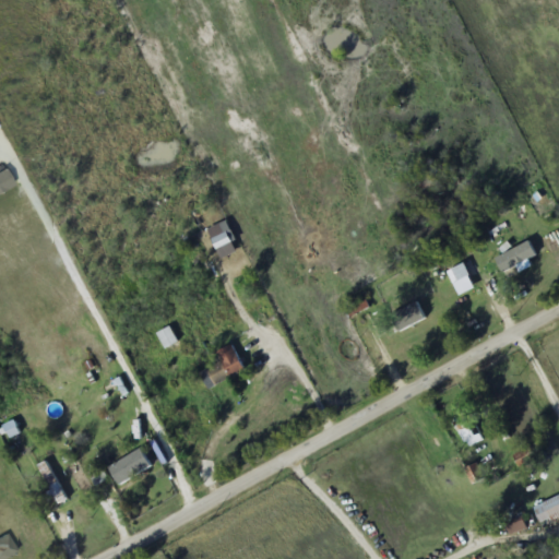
[(209,230),(222,259),(239,251),(227,223),(209,230)]
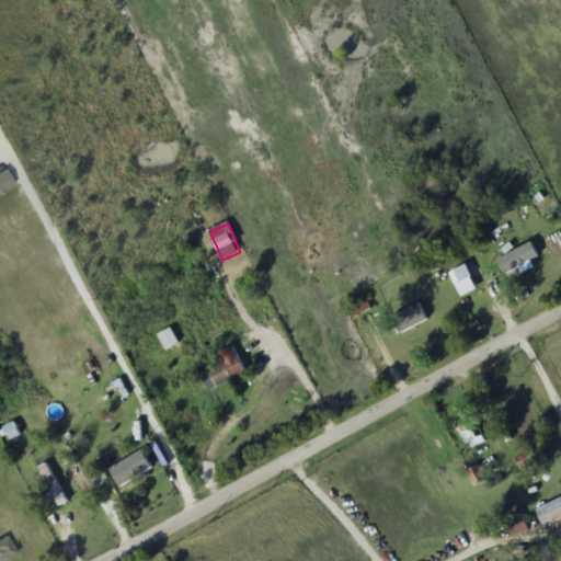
[(547,249),(542,239),(514,250),(497,256),(502,267),(547,249)]
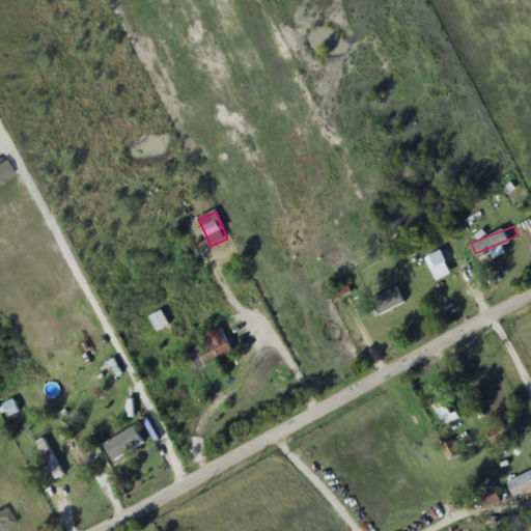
[(447,262),(442,253),(431,257),(436,268),(447,262)]
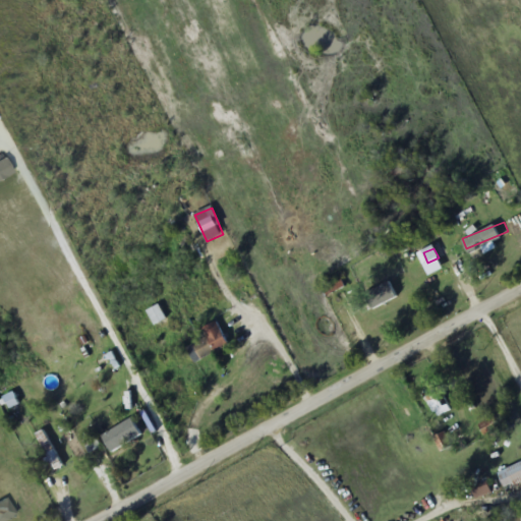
[(363,296),(371,311),(397,299),(389,283),(363,296)]
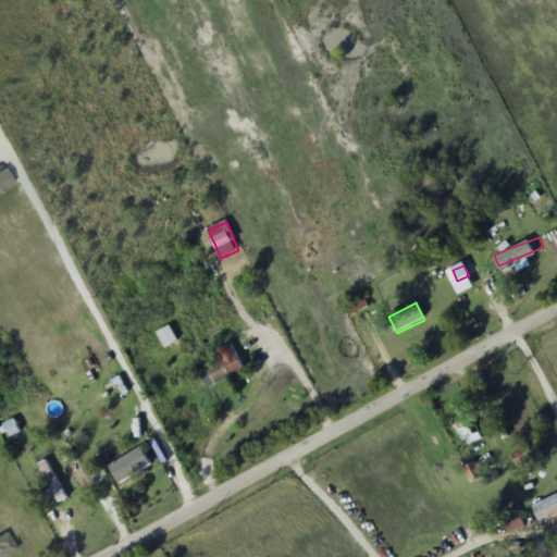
[(176,345),(173,329),(161,331),(164,347),(176,345)]
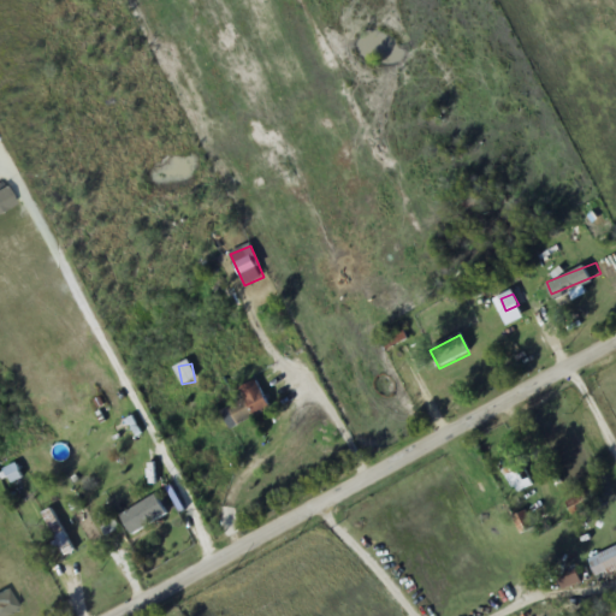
[(236,428),(271,408),(256,381),(241,391),(246,400),(226,410),(236,428)]
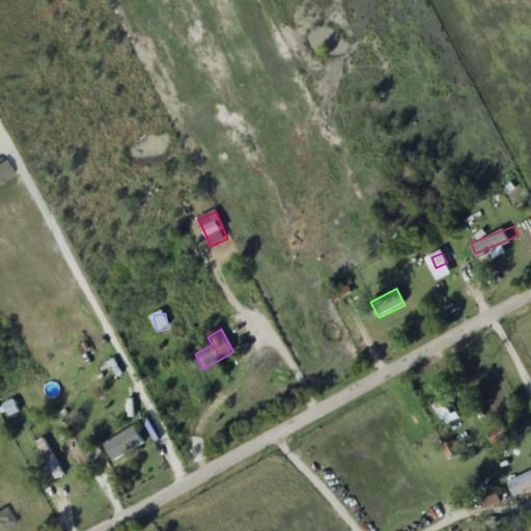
[(460,416),(447,396),(432,407),(446,426),(460,416)]
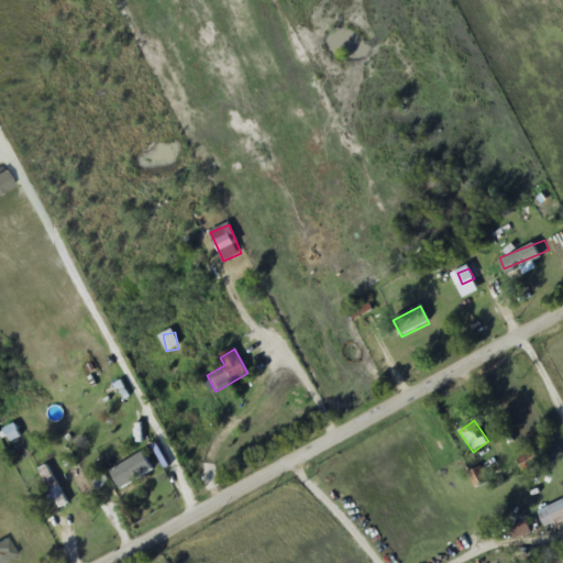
[(121,489),(153,470),(142,452),(111,472),(121,489)]
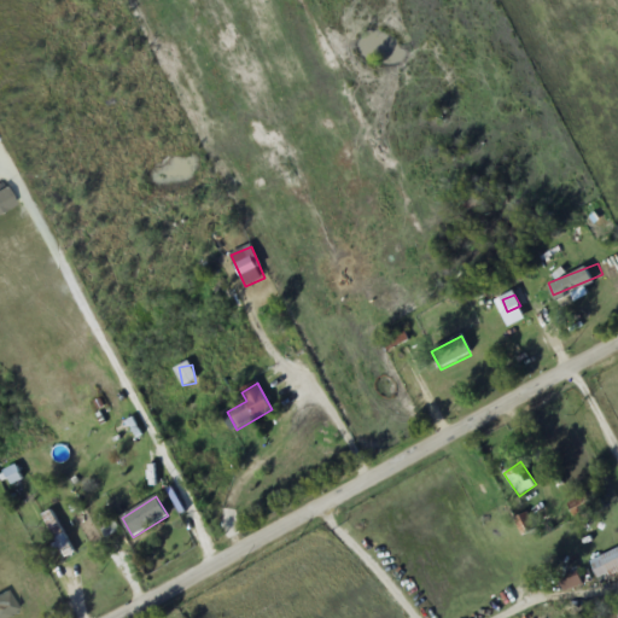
[(53,517),(46,520),(68,558),(75,553),(53,517)]
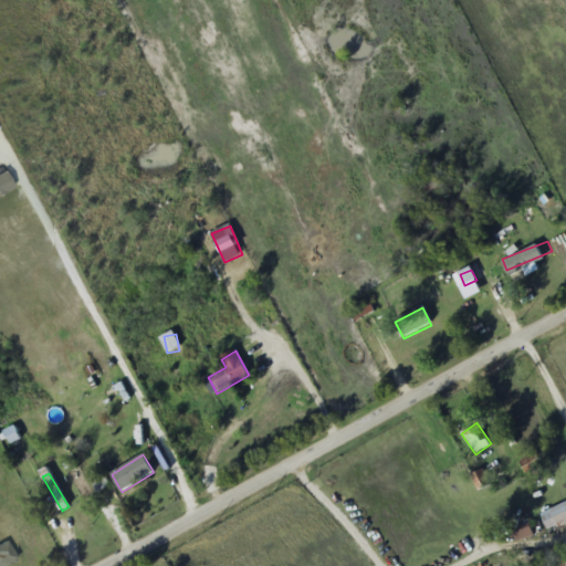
[(16,502),(31,525),(38,522),(21,498),(16,502)]
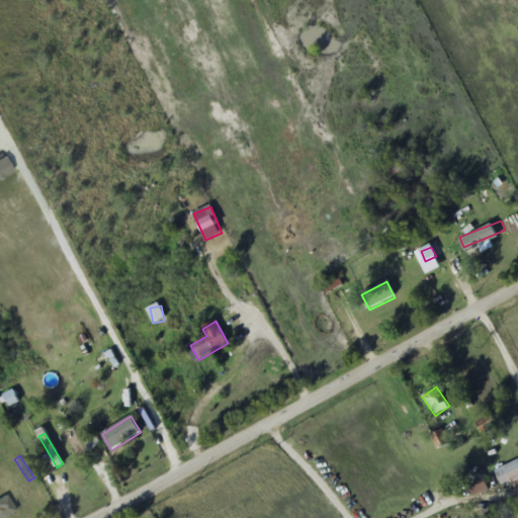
[(517,480),(517,459),(495,470),(503,487),(517,480)]
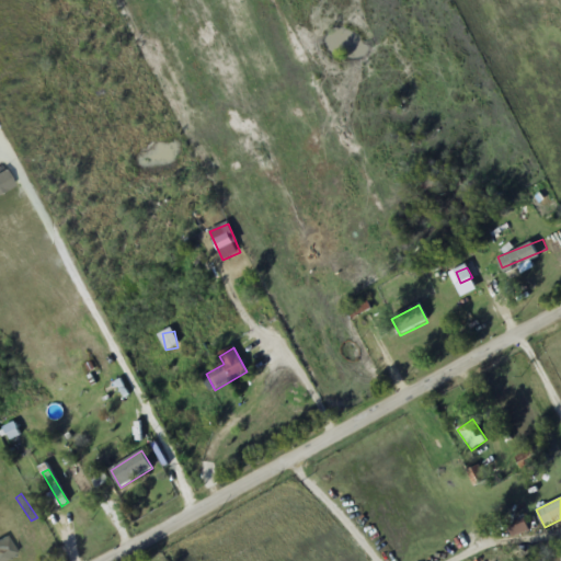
[(0,523),(0,537),(9,533),(3,522),(0,523)]
